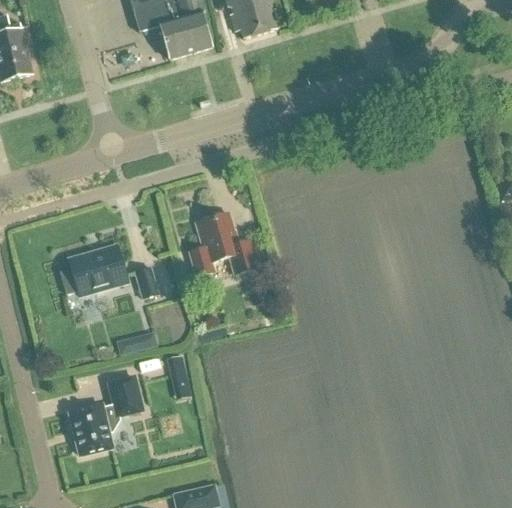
[(178,19),(172,0),(129,0),(139,33),(160,27),(170,61),(212,48),(202,13),(206,11),(202,0),(177,0),(182,18),(178,19)]
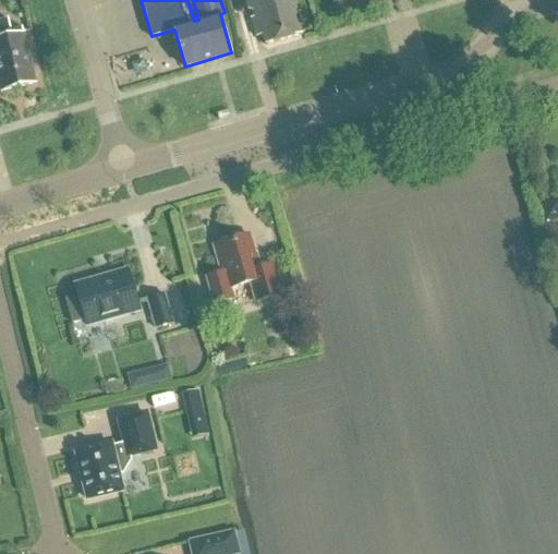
[(265,44),(303,33),(296,12),(300,11),(296,0),(245,0),(256,36),(263,34),(265,44)]
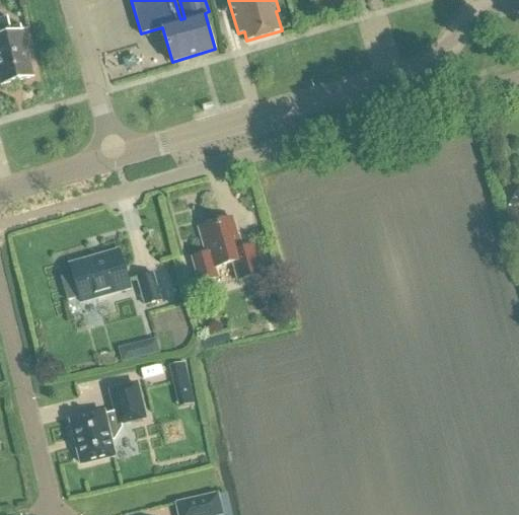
[(0,18),(0,72),(3,83),(34,76),(21,25),(10,27),(8,16),(0,18)]
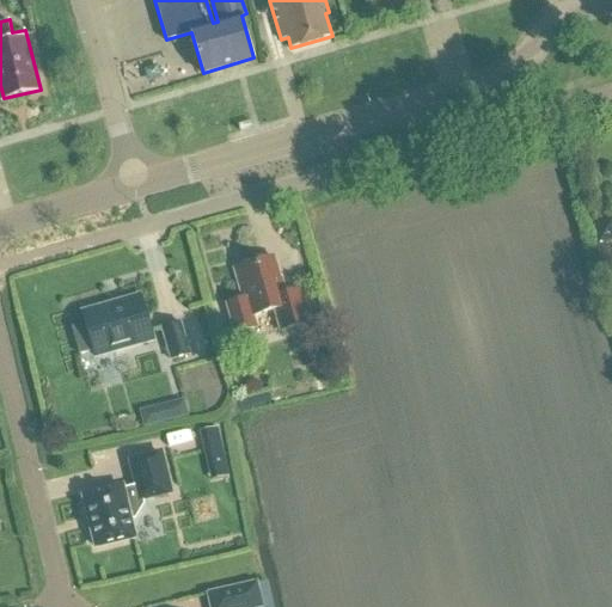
[(285,293),(274,256),(234,268),(242,292),(245,290),(246,298),(226,302),(234,331),(256,325),(254,314),(274,308),(280,330),(310,320),(300,288),(285,293)]
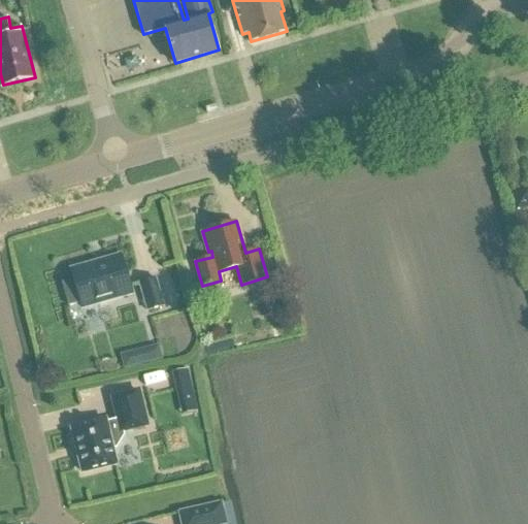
[(69,303),(81,300),(83,305),(135,291),(123,250),(71,265),(74,275),(62,279),(69,303)]
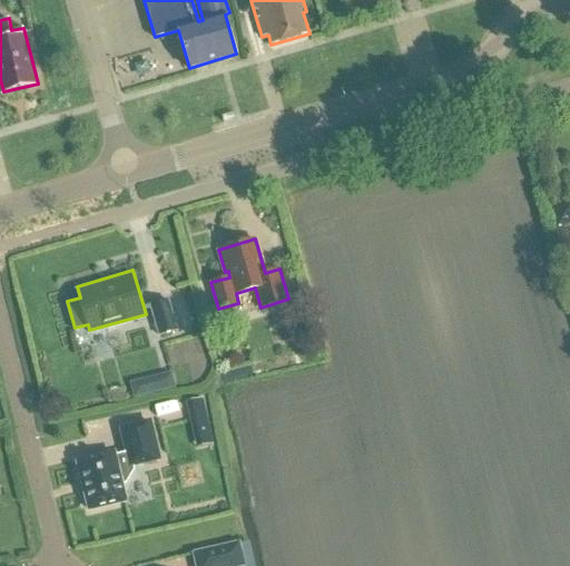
[(159,331),(179,327),(170,295),(151,300),(159,331)]
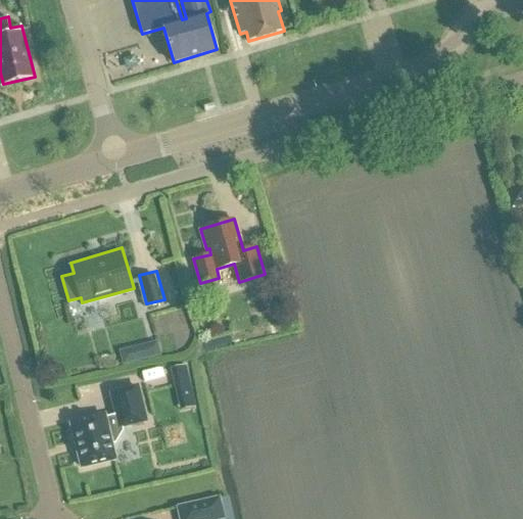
[(157,339),(136,344),(140,359),(161,354),(157,339)]
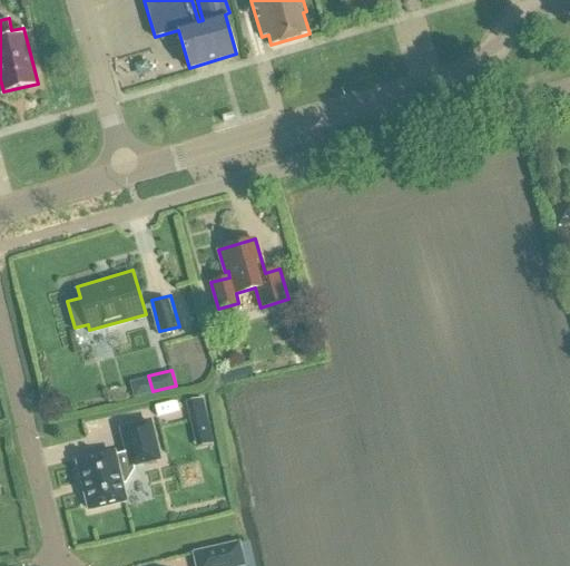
[(206,411),(203,397),(186,401),(189,416),(206,411)]
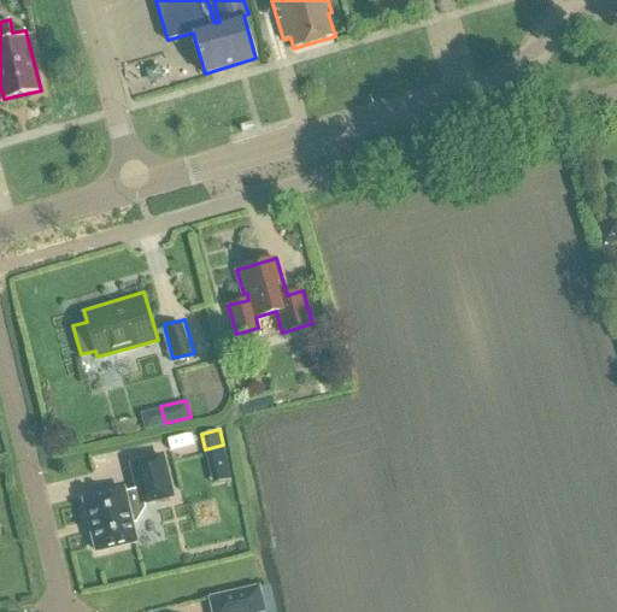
[(124,492),(123,489),(84,499),(97,551),(135,541),(131,522),(135,521),(144,507),(142,502),(171,495),(163,455),(131,463),(137,488),(124,492)]
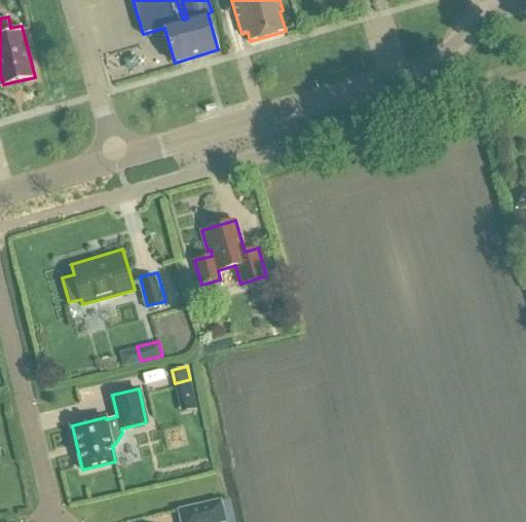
[(199,505),(179,510),(182,521),(224,521),(224,520),(220,500),(200,505),(199,505)]
